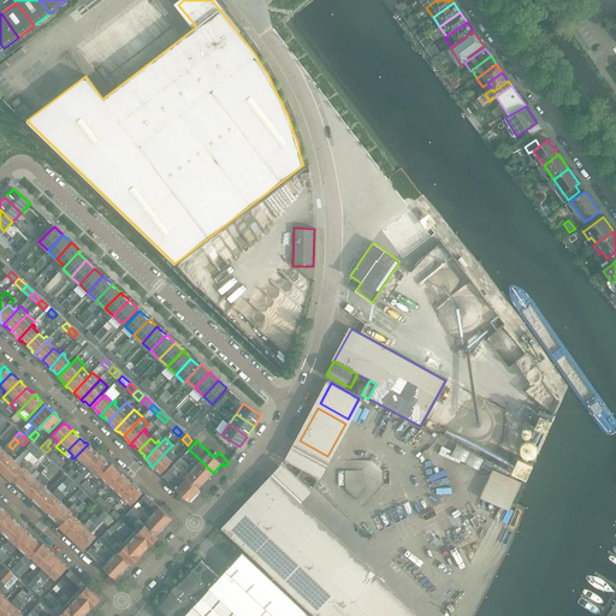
[(83,465),(94,451),(89,446),(90,446),(88,444),(73,458),(75,461),(77,458),(83,465)]
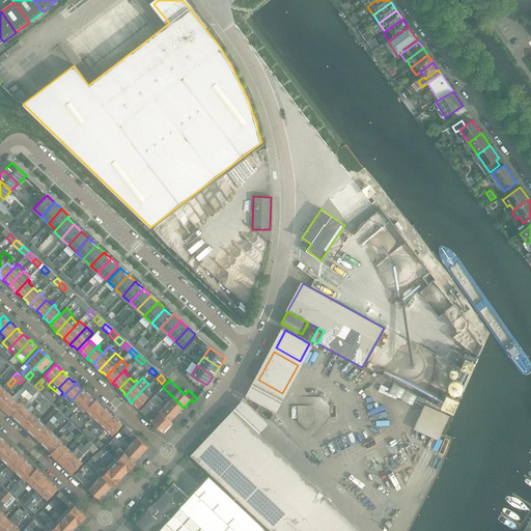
[(0,397),(9,387),(6,384),(2,388),(0,386),(0,397)]
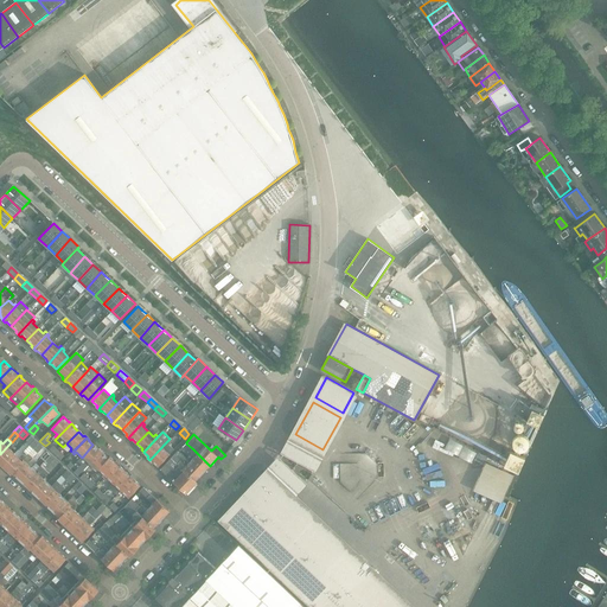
[(33,451),(39,445),(34,440),(29,446),(33,451)]
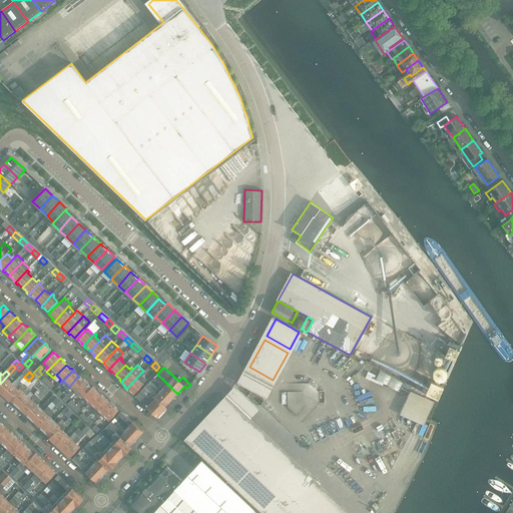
[(0,393),(2,395),(12,385),(9,382),(13,378),(9,374),(0,384),(0,393)]
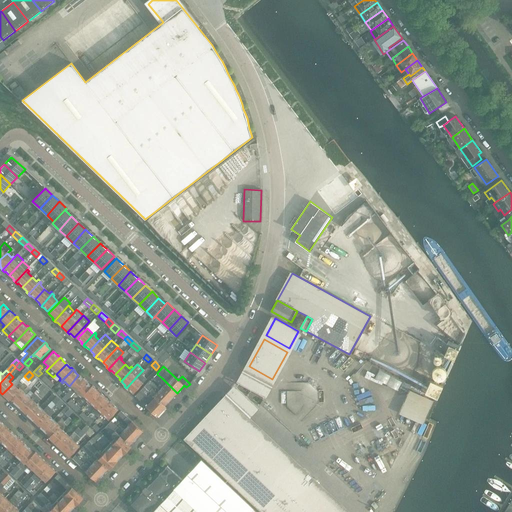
[(134,393),(143,383),(146,380),(142,375),(140,373),(138,375),(126,388),(128,390),(129,389),(134,393)]
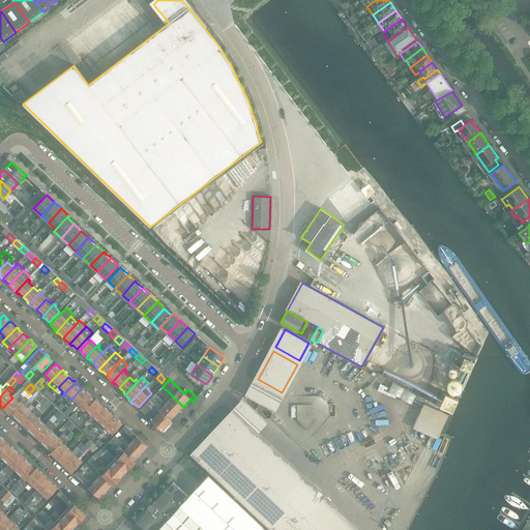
[(183,407),(168,391),(163,387),(159,390),(170,400),(166,404),(177,413),(183,407)]
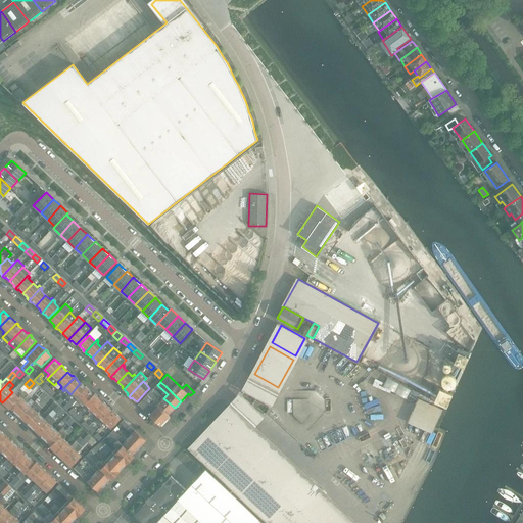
[(33,391),(37,386),(34,383),(29,388),(33,391)]
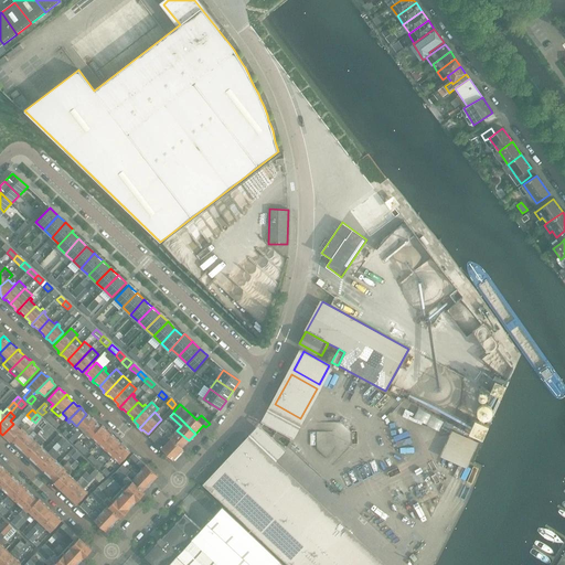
[(72,444),(81,434),(94,420),(92,418),(92,419),(86,414),(76,426),(72,429),(75,434),(68,440),(72,444)]
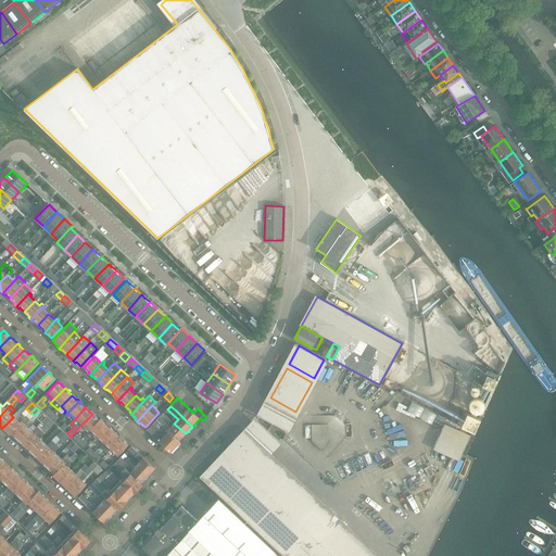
[(88,432),(89,430),(99,420),(95,416),(92,414),(79,427),(81,429),(84,427),(88,432)]
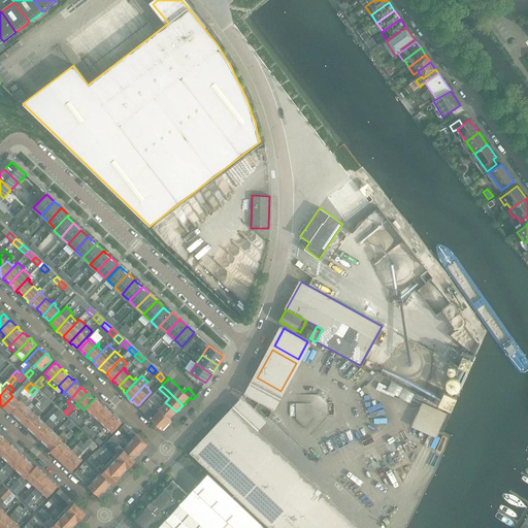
[(9,411),(24,397),(21,394),(15,399),(12,396),(2,406),(9,414),(9,411)]
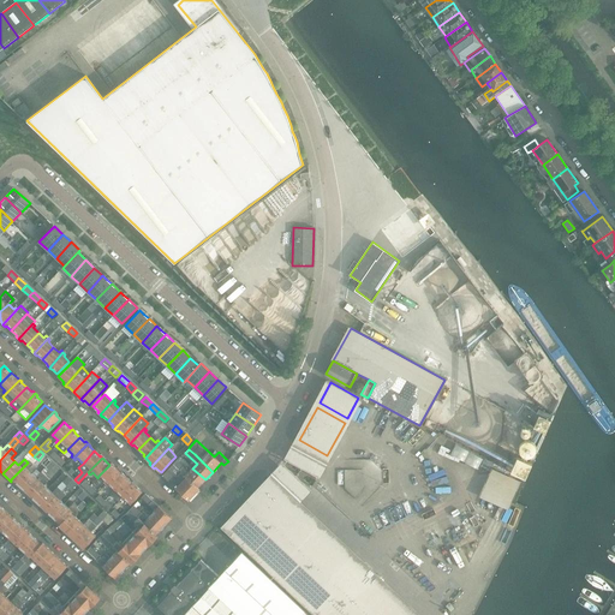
[(29,461),(28,463),(11,479),(21,488),(33,475),(28,471),(34,465),(29,461)]
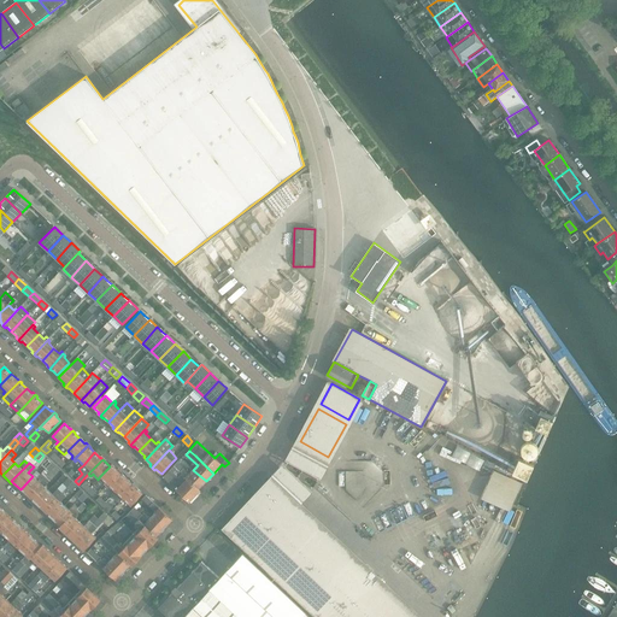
[(206,481),(193,470),(189,474),(177,463),(174,466),(182,474),(199,489),(206,481)]
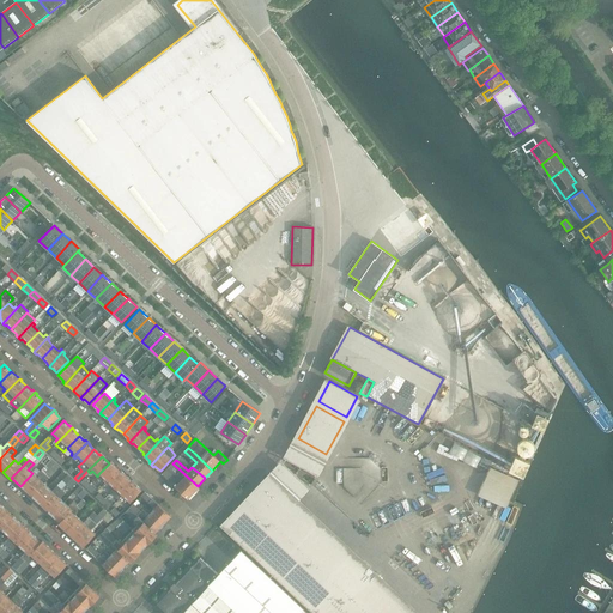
[(28,493),(40,481),(46,475),(50,469),(55,465),(52,461),(42,472),(36,478),(32,473),(20,486),(28,493)]
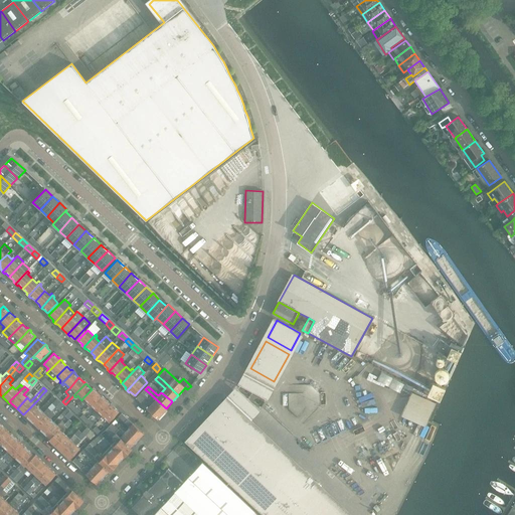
[(88,406),(100,393),(98,391),(98,392),(93,388),(92,389),(82,398),(88,403),(86,404),(88,406)]
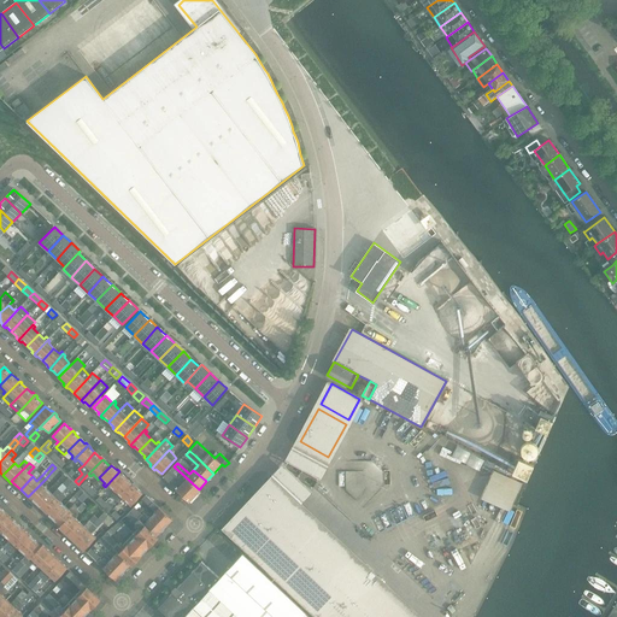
[(199,489),(182,474),(174,466),(163,477),(189,503),(200,491),(199,489)]
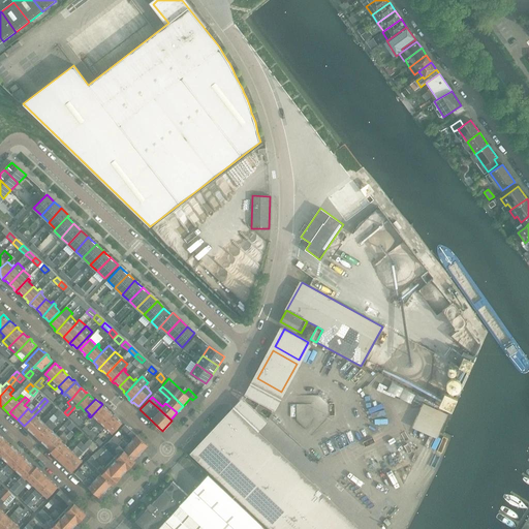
[(41,422),(38,418),(52,404),(48,401),(43,405),(39,410),(34,415),(24,426),(31,432),(41,422)]
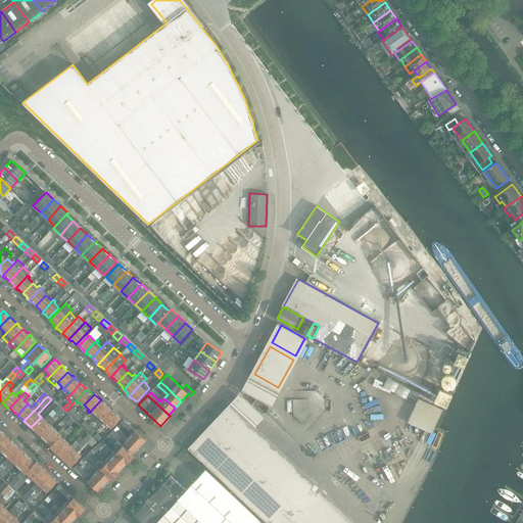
[(97,417),(107,407),(103,402),(103,401),(101,399),(89,413),(91,415),(93,413),(97,417)]
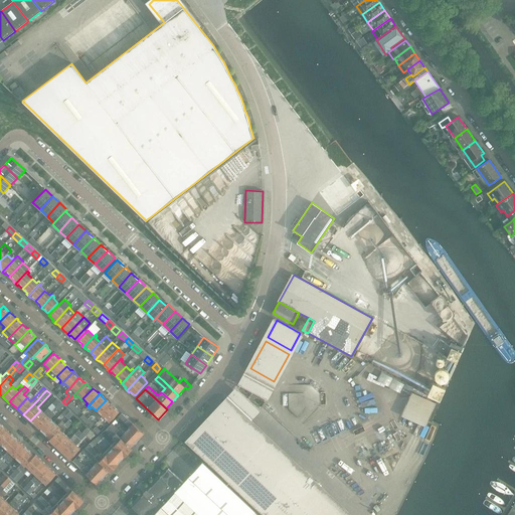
[(423,421),(432,405),(413,397),(406,414),(423,421)]
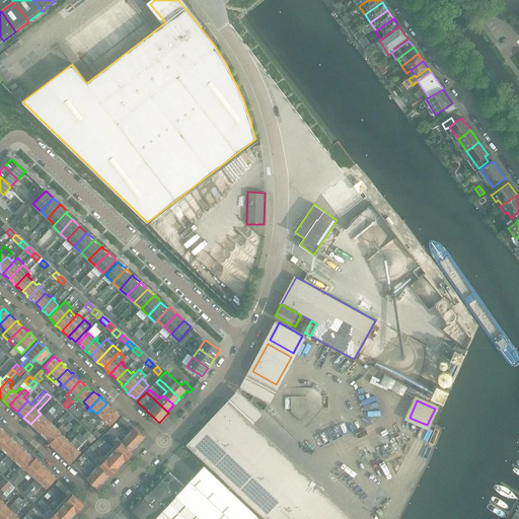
[(93,417),(99,423),(101,422),(114,409),(112,408),(110,408),(106,403),(96,414),(93,417)]
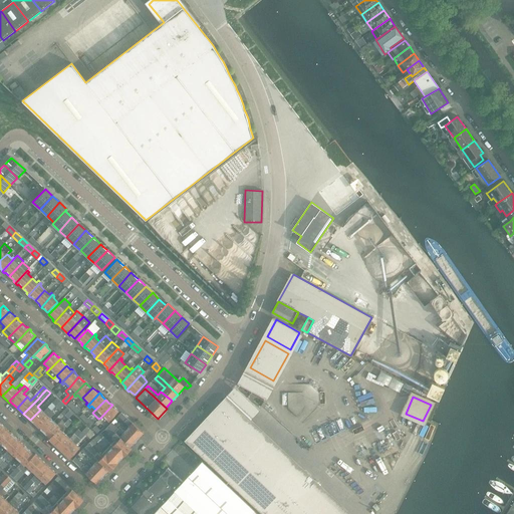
[(342,513),(225,403),(187,444),(262,513),(342,513)]
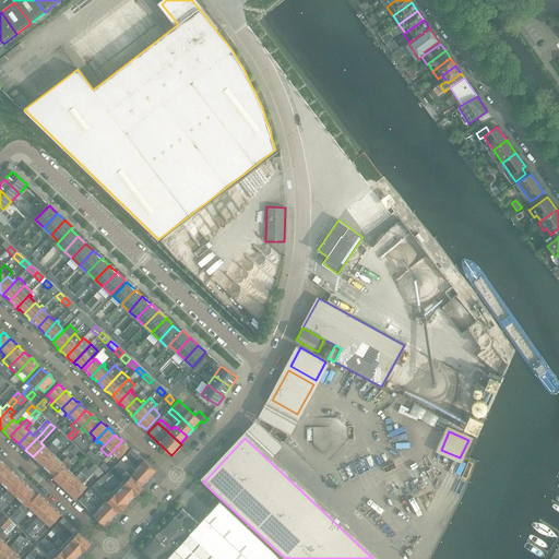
[(118,460),(129,448),(123,443),(125,442),(122,440),(109,454),(111,456),(113,454),(118,460)]
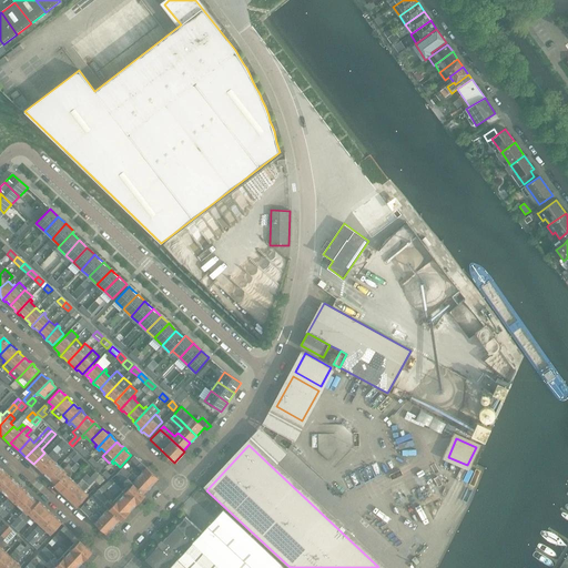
[(33,464),(40,472),(57,454),(53,450),(48,456),(44,453),(33,464)]
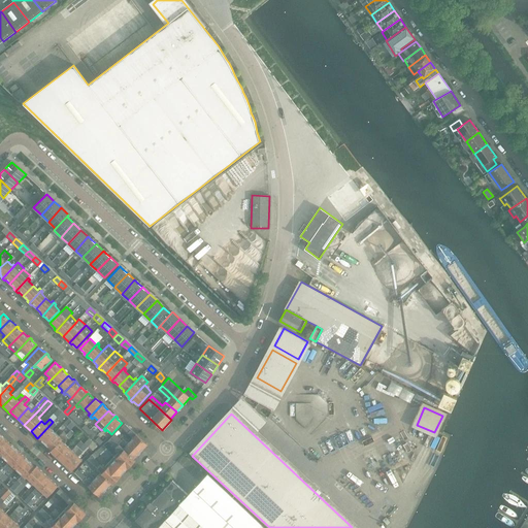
[(37,438),(44,444),(55,434),(52,430),(56,425),(53,422),(37,438)]
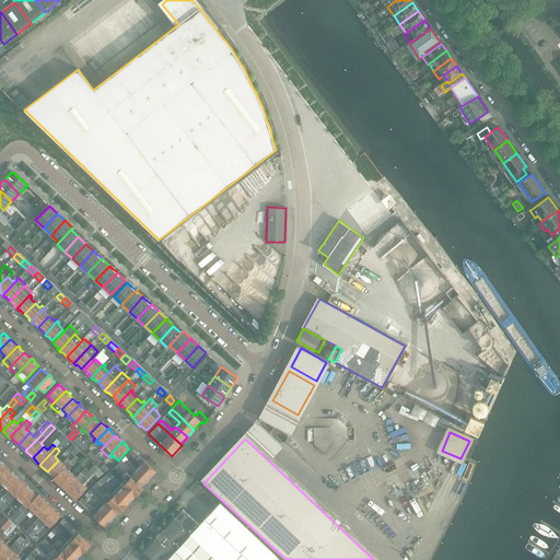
[(156,473),(139,456),(132,450),(129,453),(141,465),(138,468),(150,479),(156,473)]
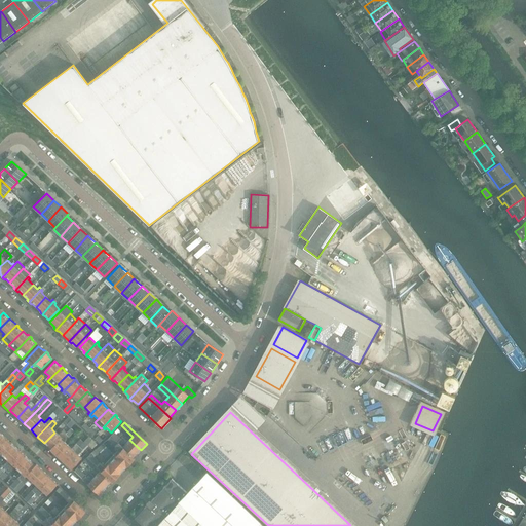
[(89,427),(85,423),(81,426),(86,431),(89,427)]
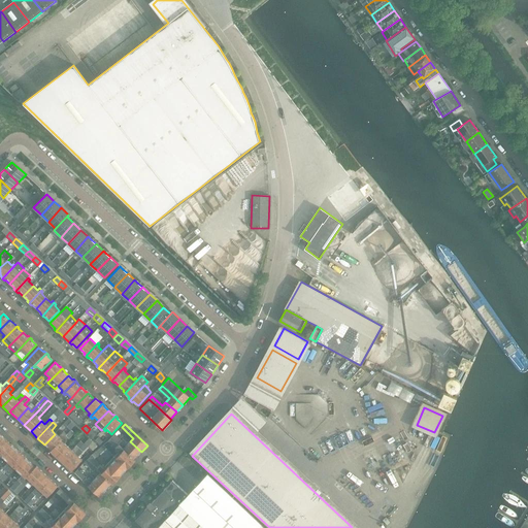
[(52,451),(66,436),(71,430),(68,427),(59,437),(55,434),(44,444),(52,451)]
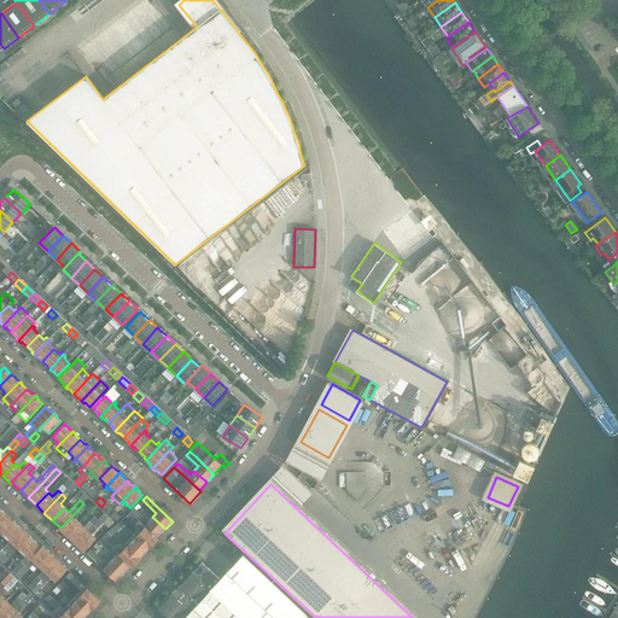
[(111,508),(105,502),(101,507),(108,512),(111,508)]
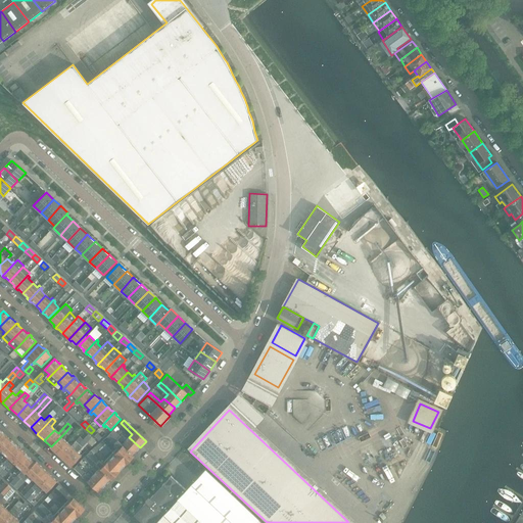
[(63,440),(68,435),(74,429),(70,426),(65,432),(51,446),(50,447),(57,455),(67,443),(63,440)]
